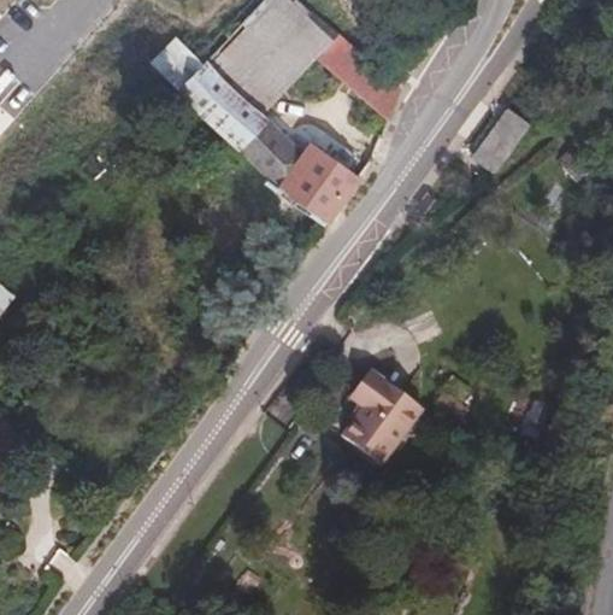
[(320,56),(341,34),(302,0),(265,0),(206,60),(261,115),(320,56)]
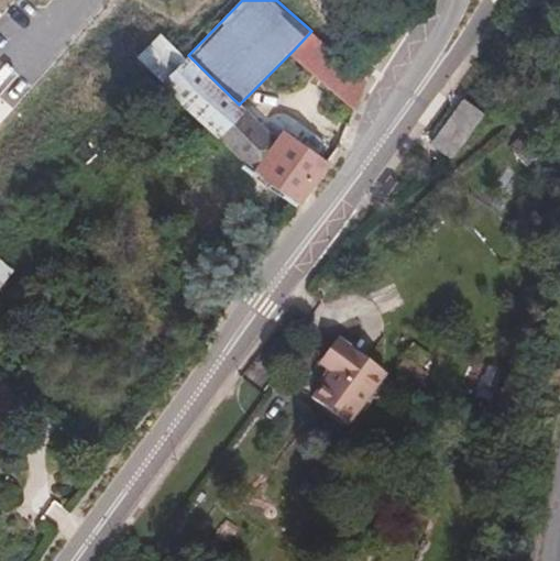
[(366,80),(344,61),(311,31),(293,51),(357,106),(366,80)]
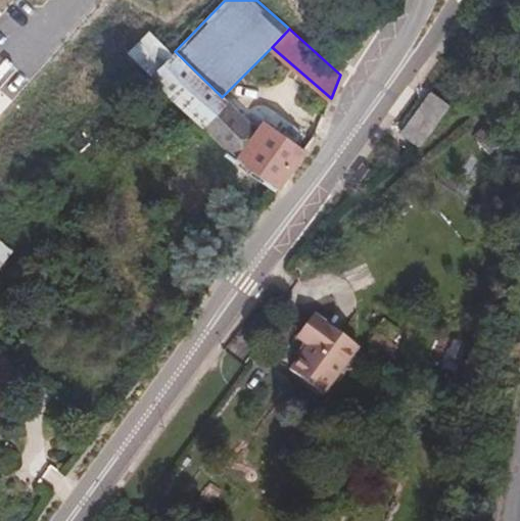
[(151,74),(175,51),(151,30),(130,52),(151,74)]
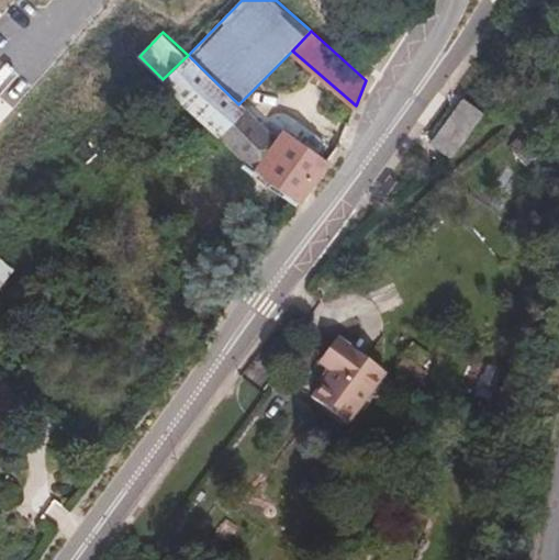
[(299,203),(336,152),(328,145),(321,156),(283,127),(275,138),(238,104),(188,55),(163,79),(254,172),(299,203)]
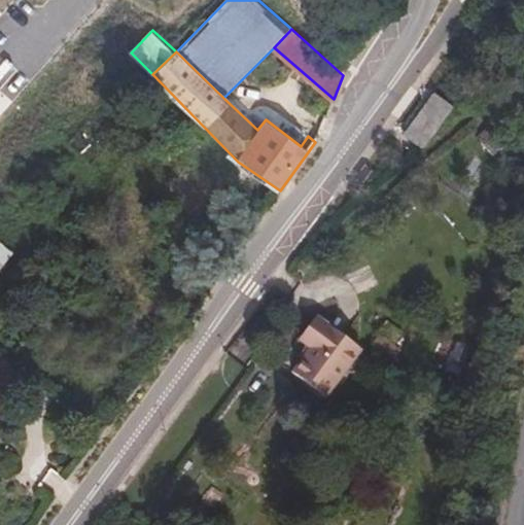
[(448,113),(428,101),(397,141),(417,155),(448,113)]
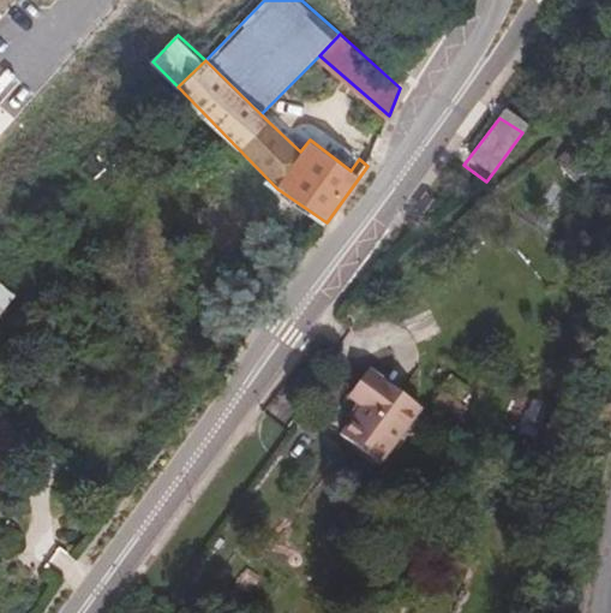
[(0,310),(11,298),(0,289),(0,310)]
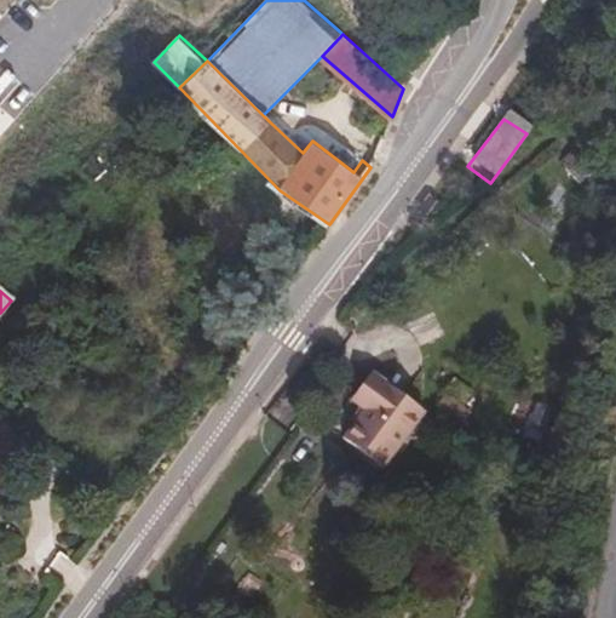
[(355,307),(347,302),(334,320),(341,325),(355,307)]
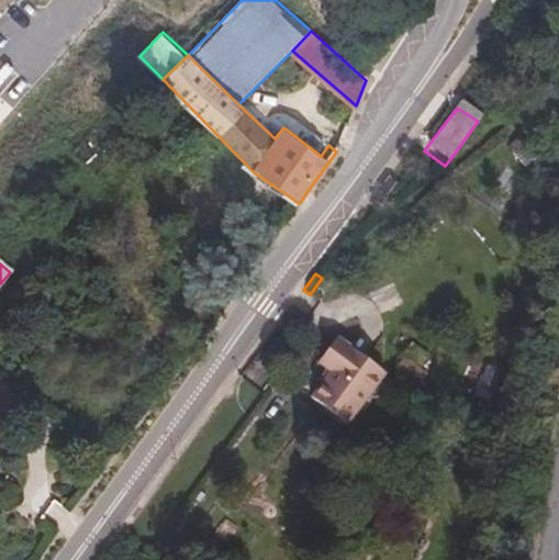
[(337,437),(377,385),(335,354),(315,380),(323,385),(304,411),(337,437)]
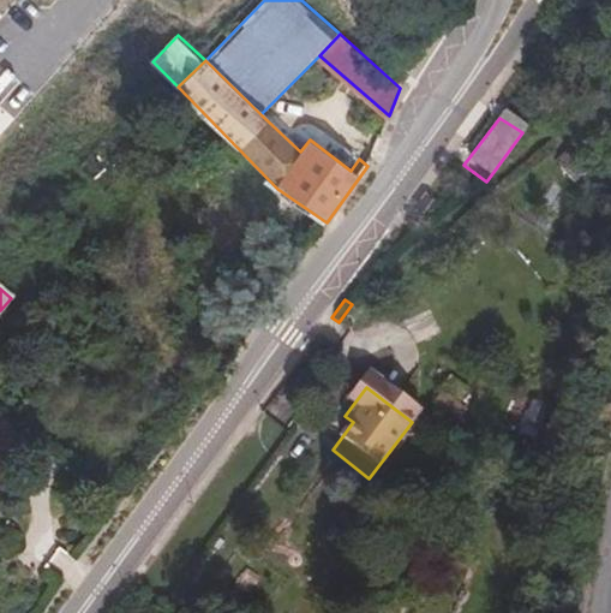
[(459,423),(433,405),(425,416),(451,434),(459,423)]
